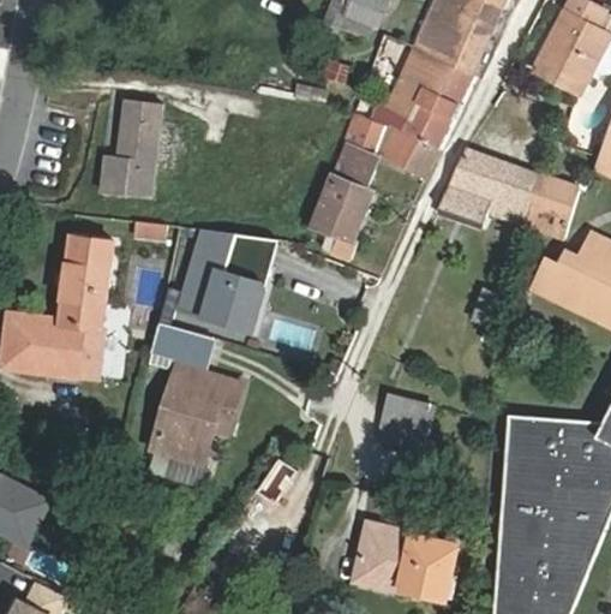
[(347,0),(346,4),(335,0),(330,11),(373,29),(384,0),(347,0)]
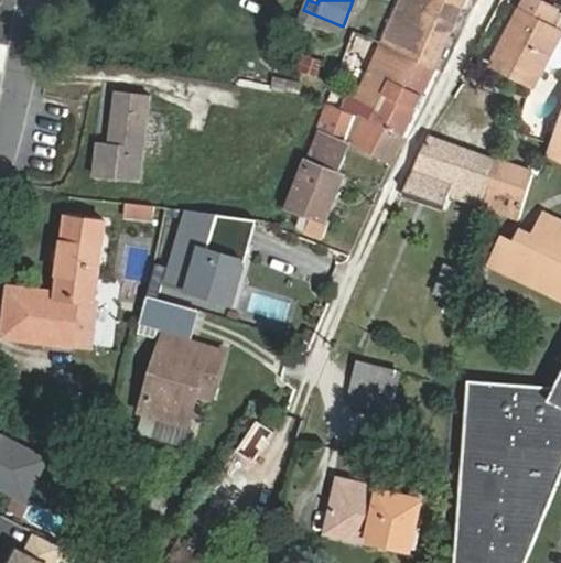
[(397,0),(378,43),(434,69),(463,4),(452,0),(397,0)]
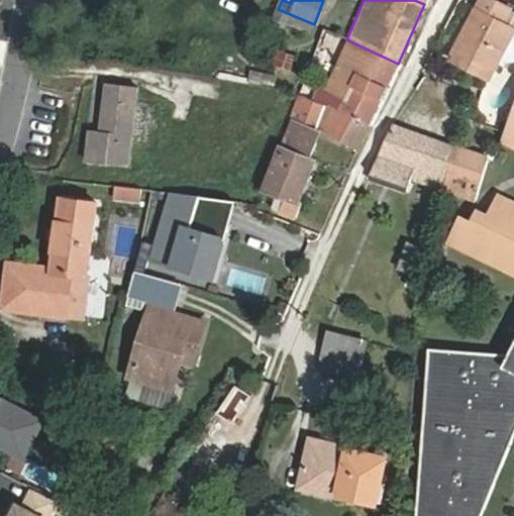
[(472,65),(490,74),(490,72),(509,33),(509,32),(508,31),(492,23),(499,10),(499,9),(481,0),(480,0),(450,62),(469,70),(472,65)]
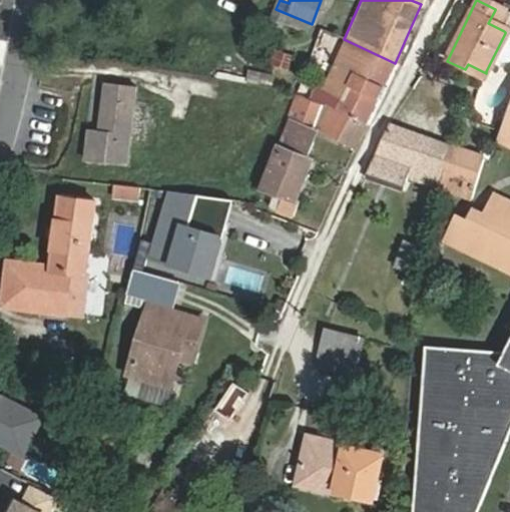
[(509,18),(495,10),(488,23),(504,31),(509,18)]
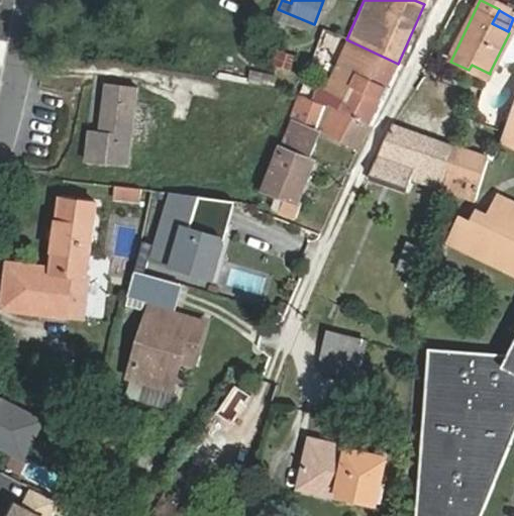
[(335,47),(340,36),(335,34),(323,28),(319,36),(325,39),(324,42),(335,47)]
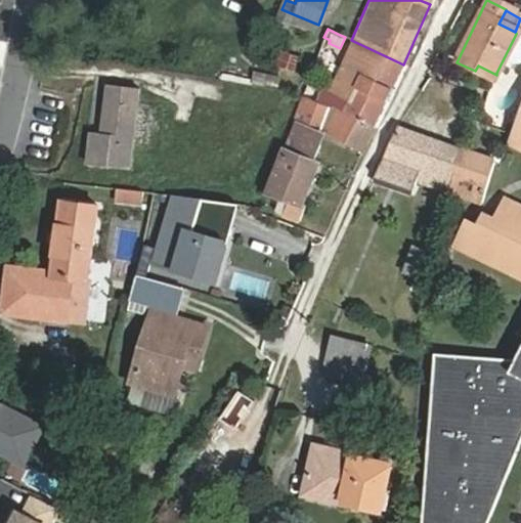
[(520,36),(516,34),(496,73),(507,78),(513,77),(518,74),(520,67),(520,36)]
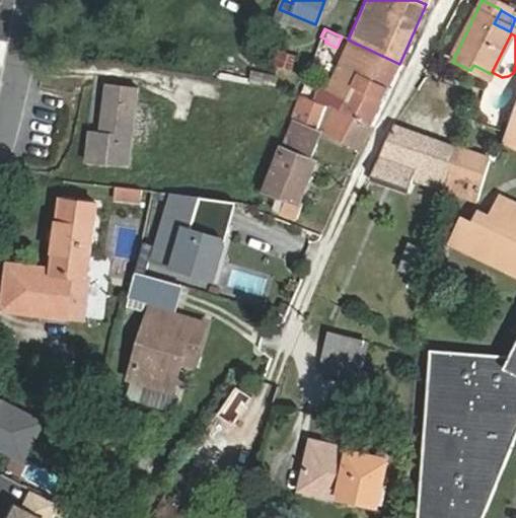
[(399,64),(348,40),(322,90),(317,88),(312,99),(370,127),(399,64)]
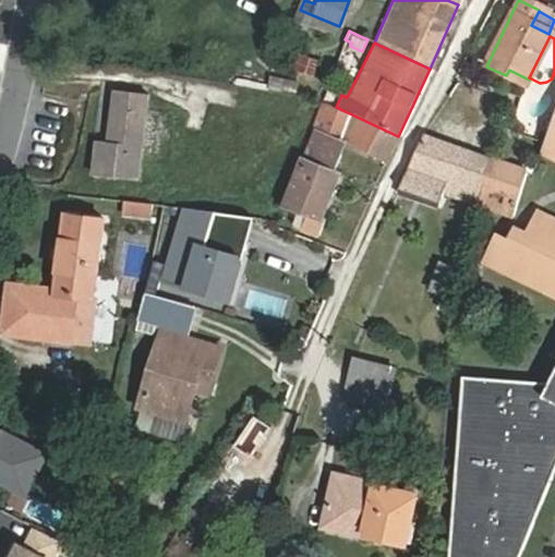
[(526,85),(529,80),(509,70),(506,75),(526,85)]
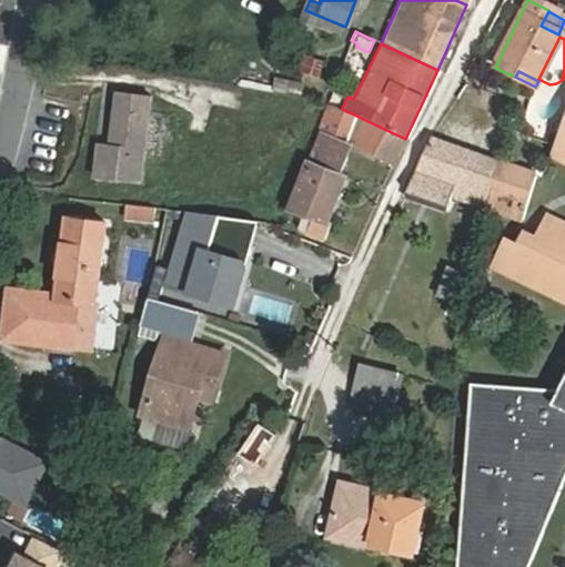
[(300,97),(302,83),(274,78),(271,90),(300,97)]
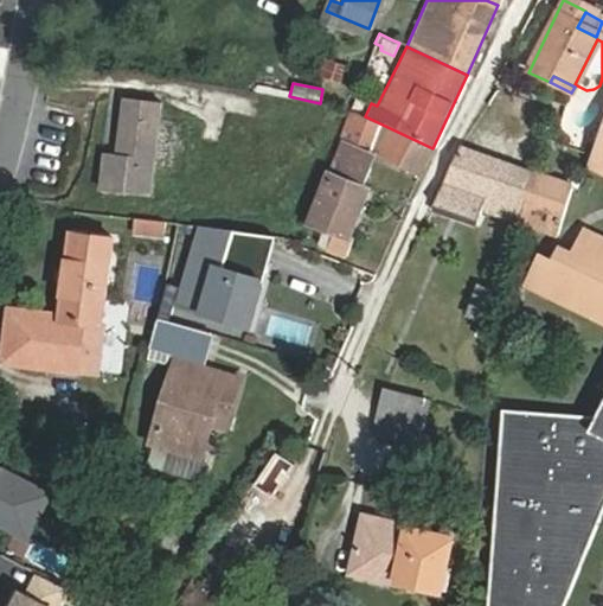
[(124,97),(119,157),(106,155),(102,192),(148,197),(156,101),(124,97)]
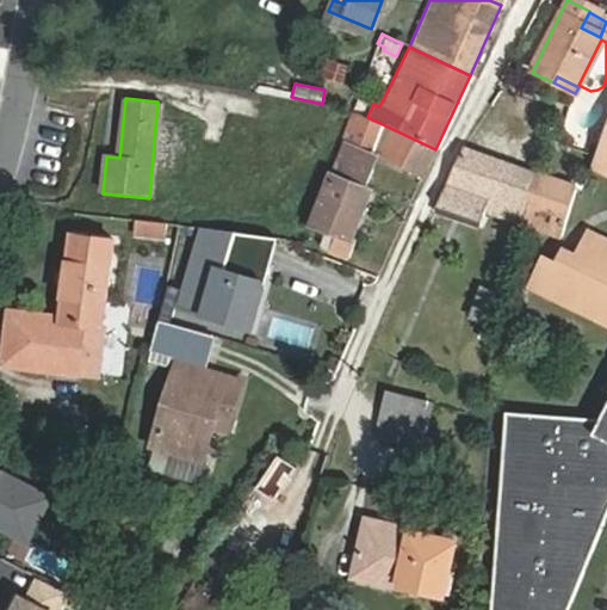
[(435,149),(367,117),(353,111),(308,222),(347,240),(370,189),(363,184),(376,156),(419,178),(421,179),(435,149)]
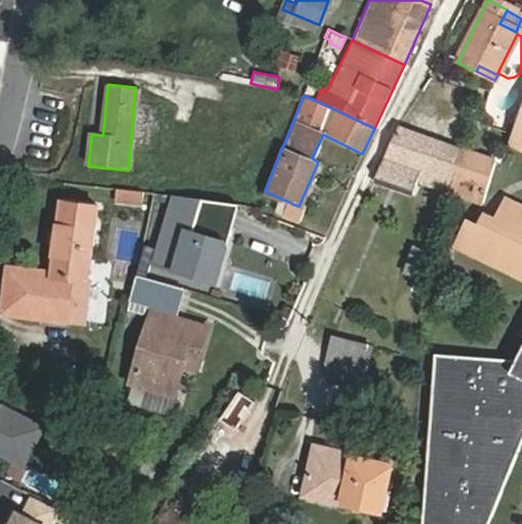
[(484,523),(521,448),(521,96),(508,136),(521,144),(521,202),(508,196),(495,218),(484,212),(480,222),(469,215),(456,240),(521,274),(521,339),(515,355),(434,348),(418,520),(422,521),(425,523),(484,523)]
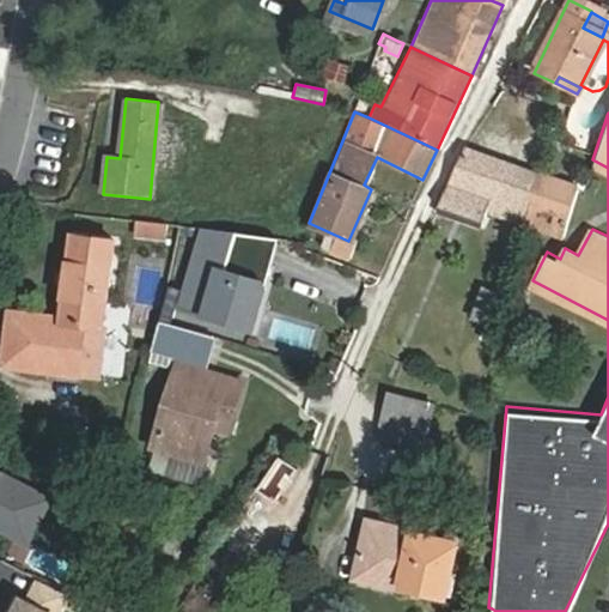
[(162,125),(158,168),(174,169),(177,126),(162,125)]
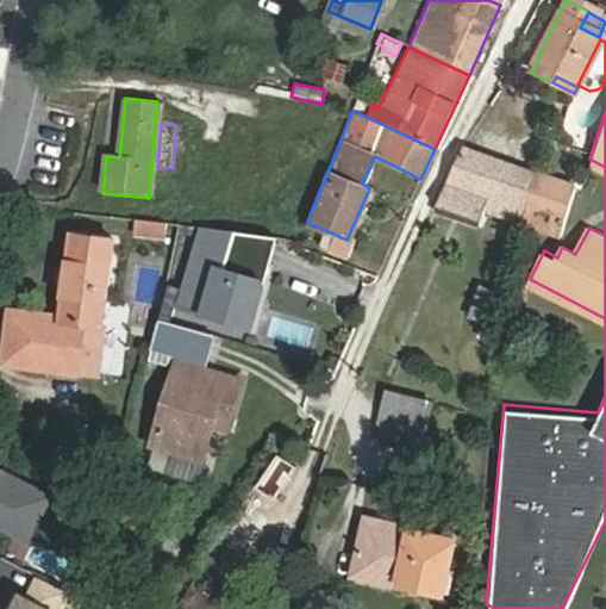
[(435,204),(481,218),(482,213),(522,225),(536,176),(460,149),(435,204)]
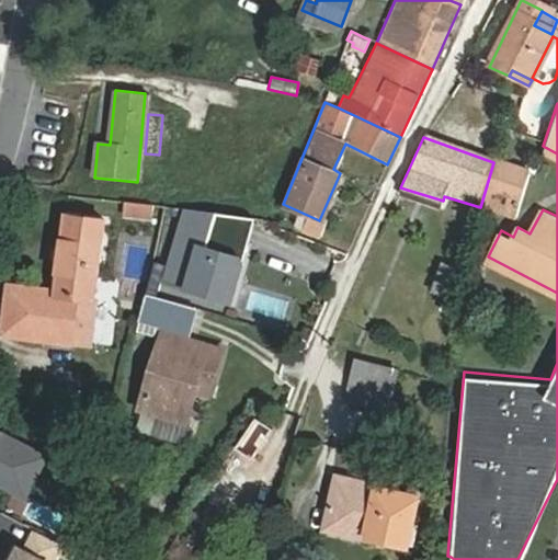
[(480,209),(514,218),(527,170),(493,162),(480,207),(480,209)]
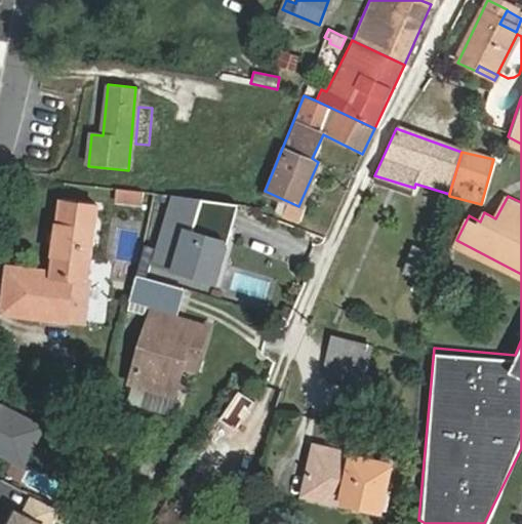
[(412,195),(414,188),(374,175),(373,180),(406,193),(412,195)]
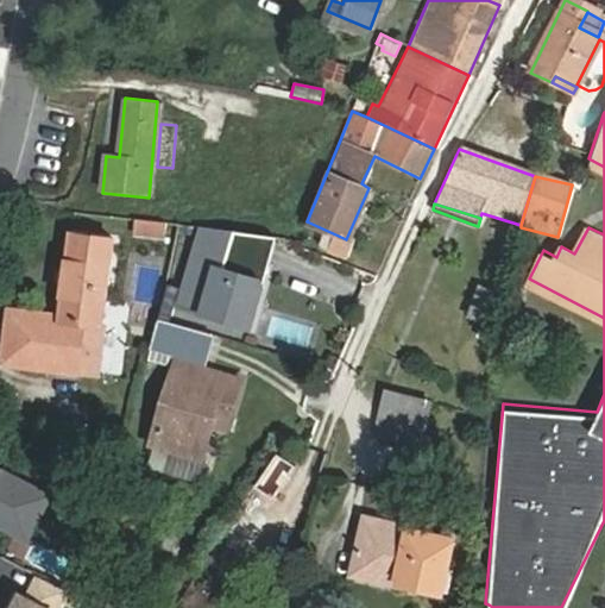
[(134,220),(133,237),(163,239),(164,223),(134,220)]
